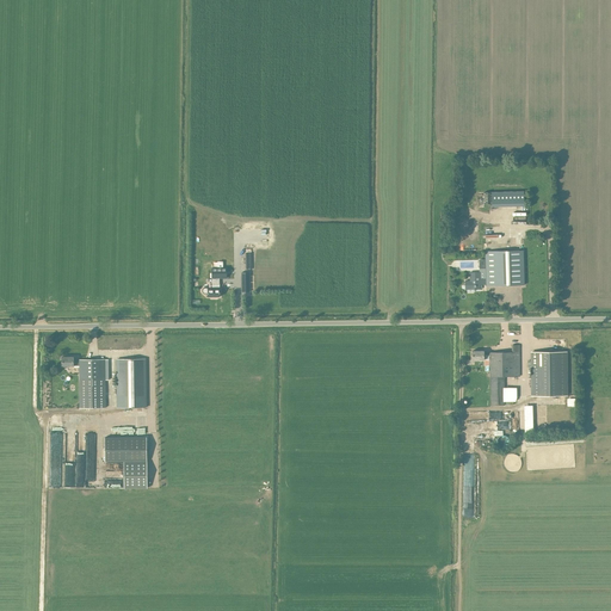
[(524,205),(524,191),(492,192),(492,207),(524,205)]
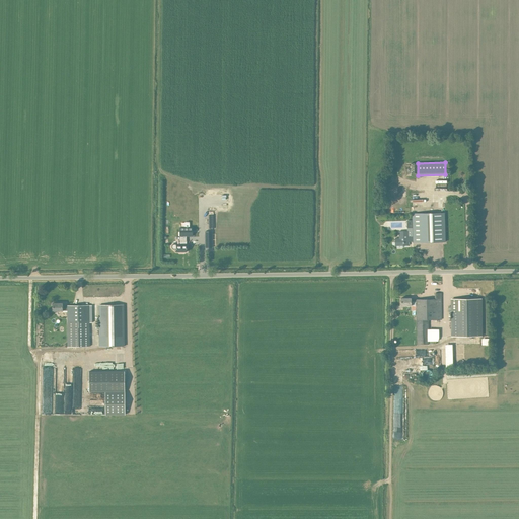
[(244,197),(245,201),(253,200),(253,188),(241,189),(241,197),(244,197)]
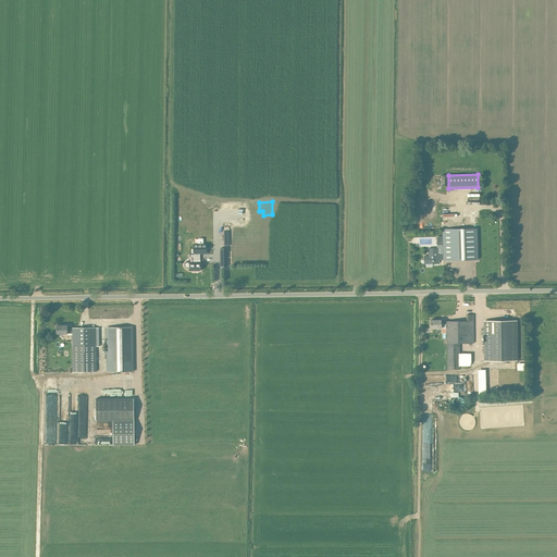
[(220,210),(214,220),(223,225),(230,215),(220,210)]
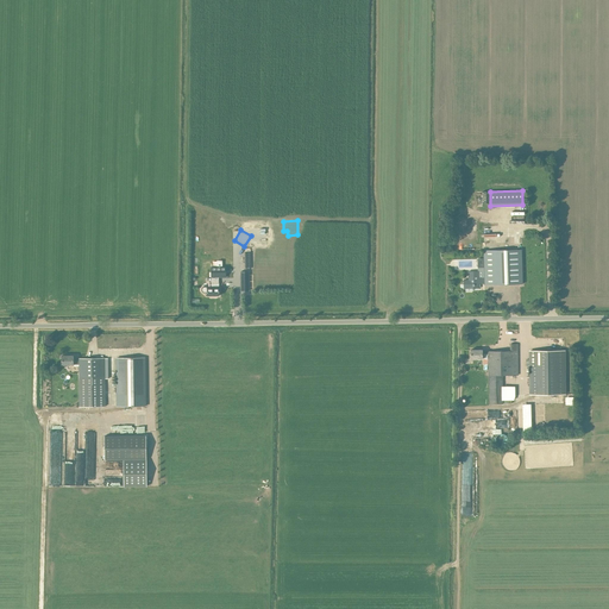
[(468,280),(464,280),(464,289),(479,288),(478,284),(484,283),(484,286),(522,284),(521,250),(491,250),(483,251),(484,268),(478,268),(478,271),(468,271),(468,280)]
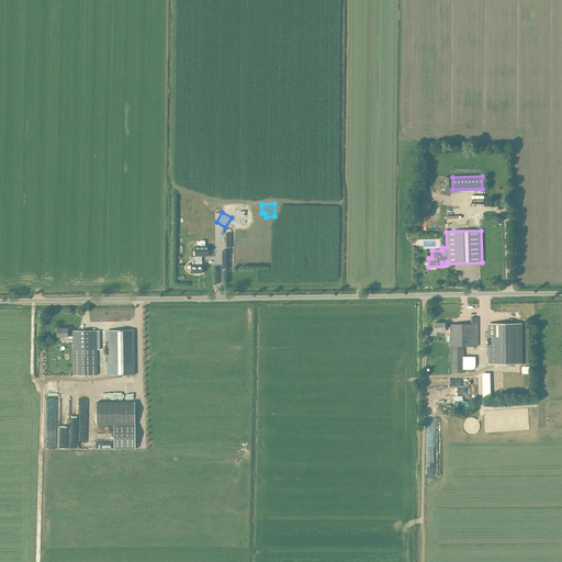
[(188,265),(187,266),(187,269),(188,270),(191,270),(191,273),(202,273),(202,266),(202,261),(202,256),(209,256),(209,247),(195,247),(195,266),(191,266),(191,265),(188,265)]
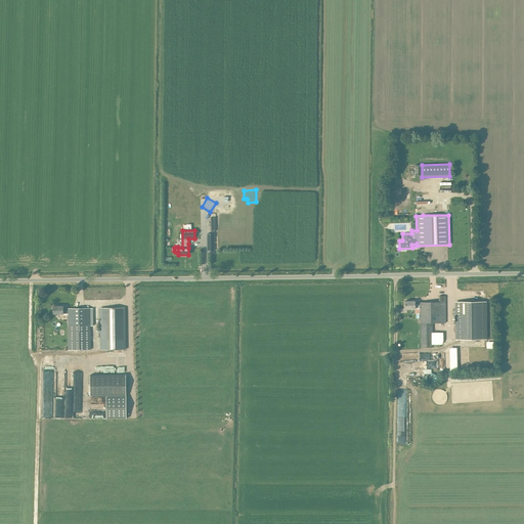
[(404,301),(404,309),(415,309),(420,309),(420,323),(421,323),(421,348),(433,348),(433,323),(446,322),(445,296),(438,296),(438,302),(420,302),(420,304),(415,304),(415,301),(404,301)]
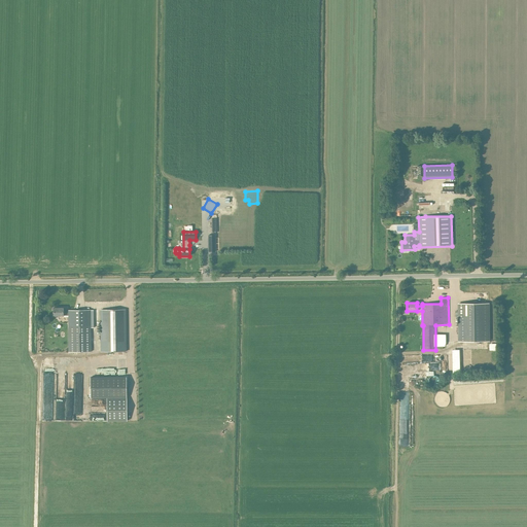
[(458,304),(459,341),(489,341),(488,304),(458,304)]
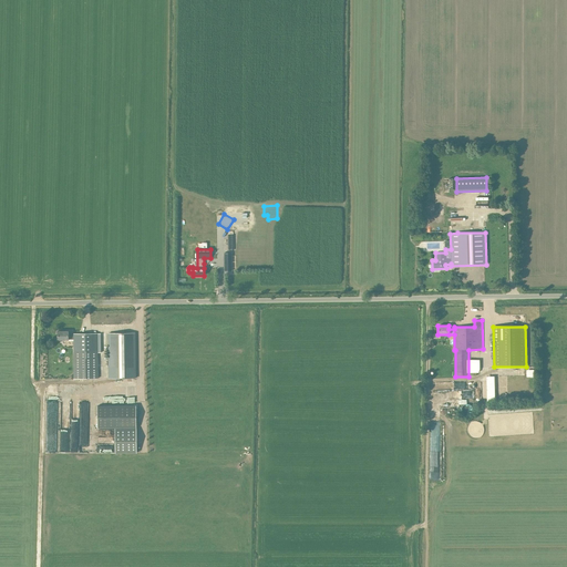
[(69,331),(68,331),(58,331),(58,340),(69,340),(69,339),(73,339),(73,357),(75,357),(75,379),(88,379),(88,357),(98,357),(98,333),(73,333),(73,334),(69,334),(69,331)]
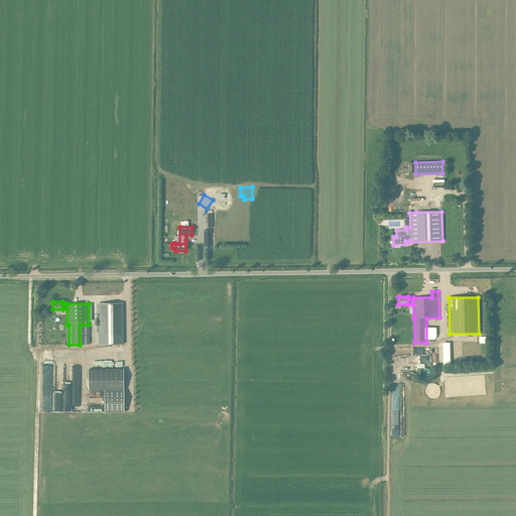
[(98,303),(99,345),(124,345),(123,319),(127,319),(127,302),(98,303)]
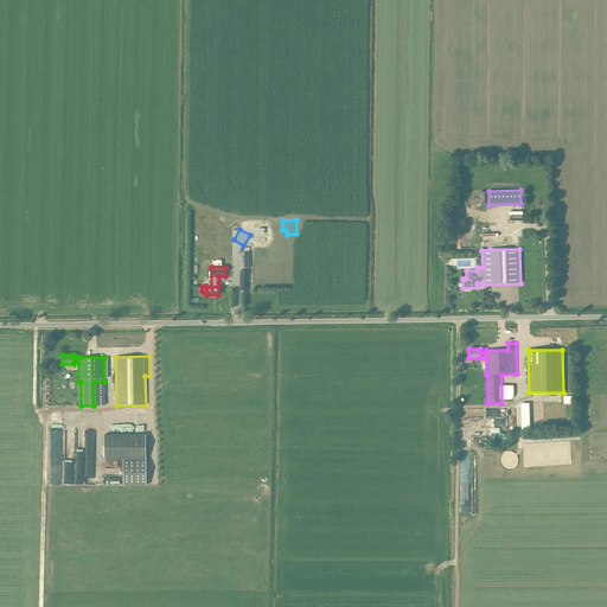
[(502,446),(503,446),(504,445),(505,443),(506,441),(506,440),(506,439),(506,436),(505,435),(504,434),(503,433),(500,433),(499,433),(497,433),(496,434),(494,435),(493,436),(493,439),(493,440),(493,442),(494,443),(496,445),(498,446),(499,446),(502,446)]
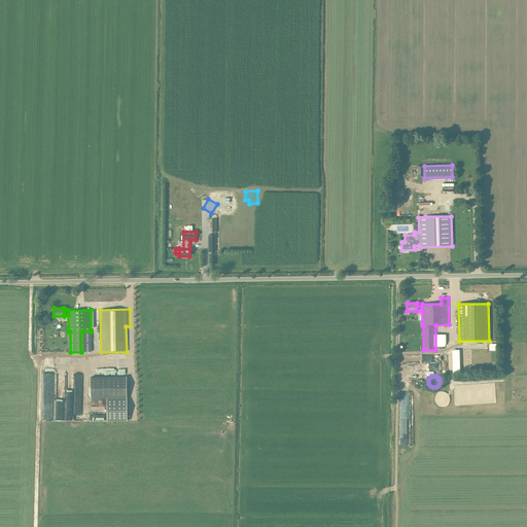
[(91,398),(107,398),(107,421),(128,421),(127,377),(91,378),(91,398)]
